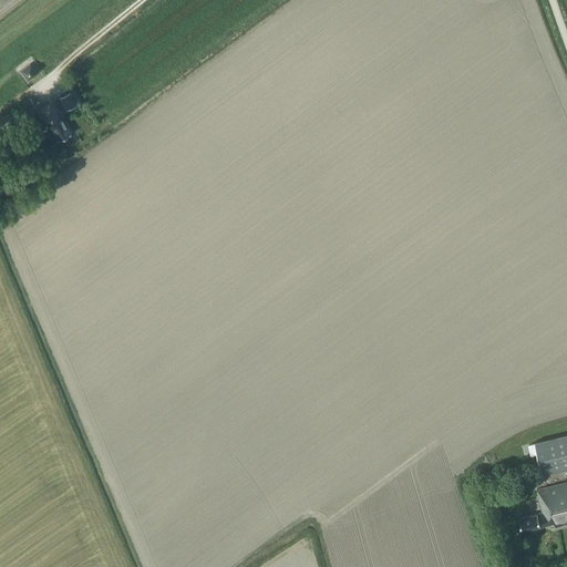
[(20,70),(27,79),(37,72),(30,63),(20,70)]
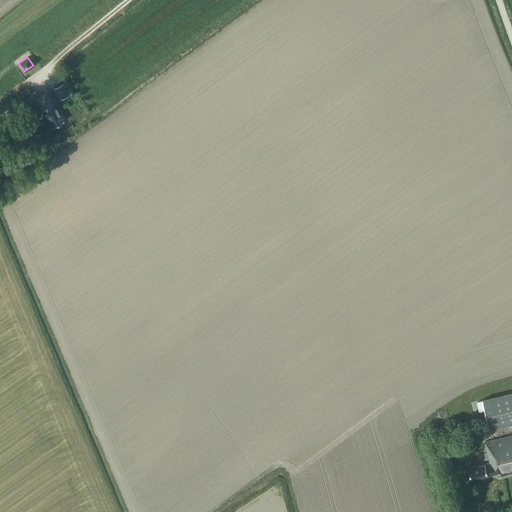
[(69,94),(62,82),(54,86),(61,99),(69,94)]
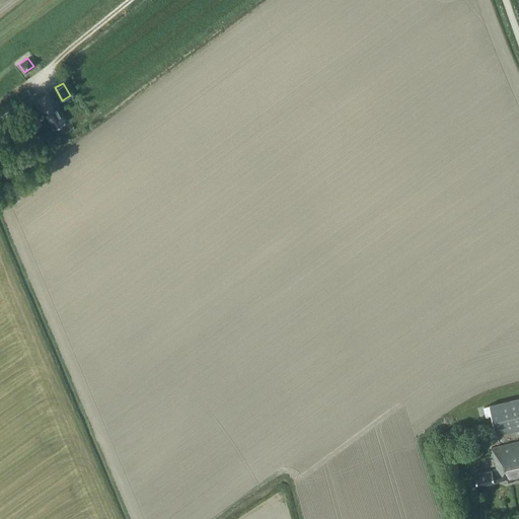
[(17,97),(21,101),(30,94),(27,90),(17,97)]
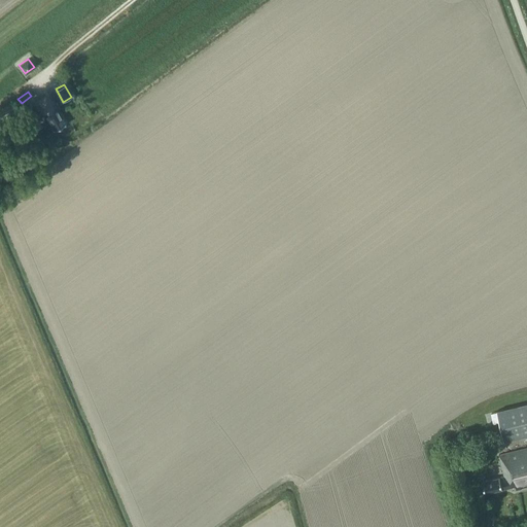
[(44,116),(54,131),(67,124),(60,112),(63,110),(51,92),(34,102),(42,116),(44,116)]
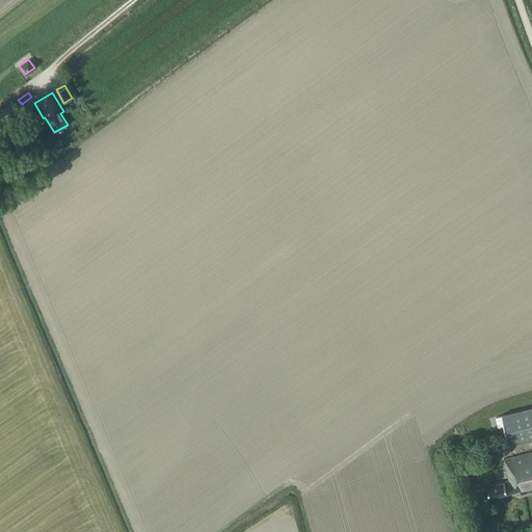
[(68,110),(75,107),(72,101),(64,105),(68,110)]
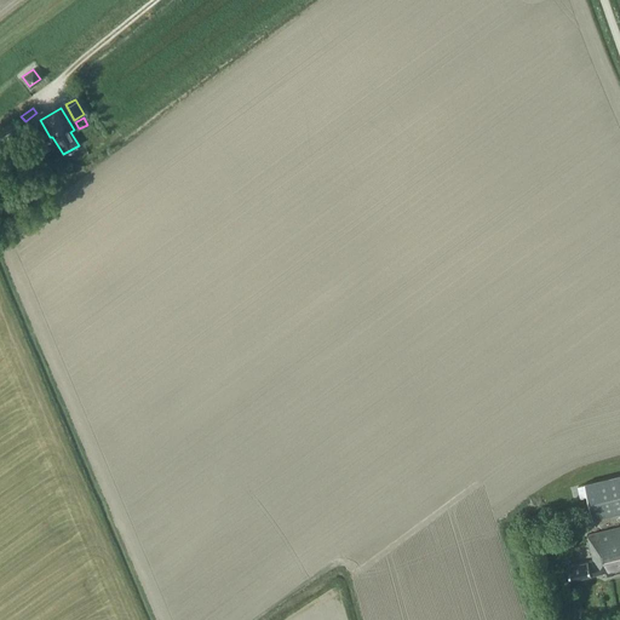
[(593,518),(619,511),(619,474),(585,483),(593,518)]
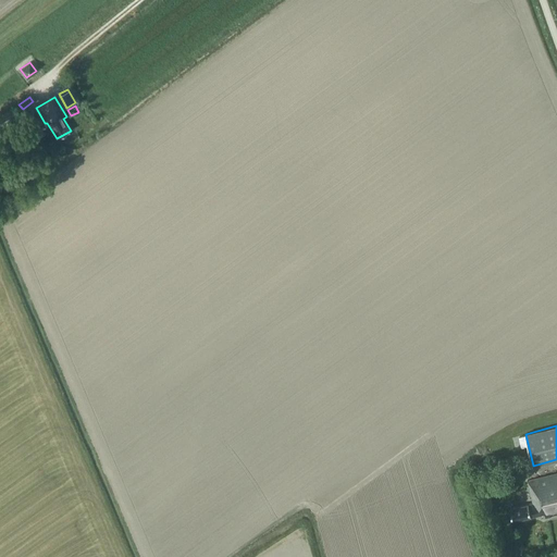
[(556,473),(529,480),(533,504),(510,508),(514,520),(545,514),(546,516),(556,512),(556,473)]
